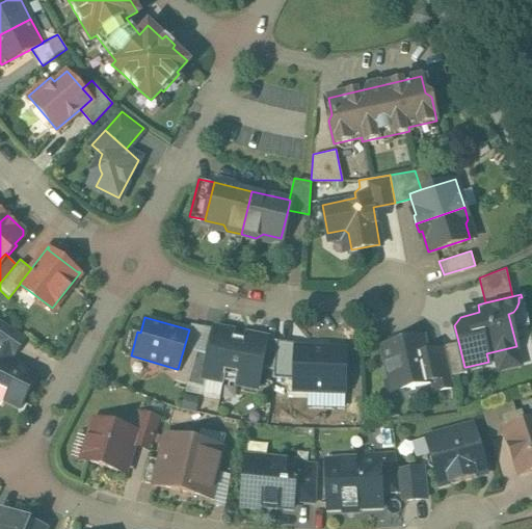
[(25,337),(0,319),(0,342),(11,351),(14,352),(25,337)]
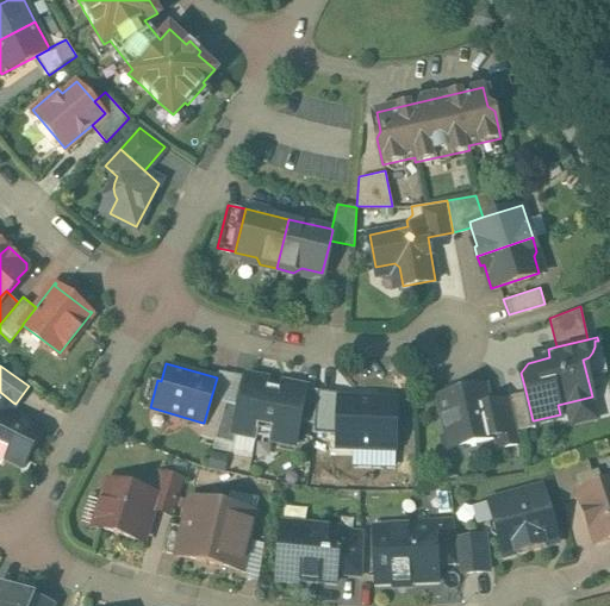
[(268,379),(247,375),(242,405),(240,404),(234,430),(236,431),(256,435),(257,428),(271,430),(269,437),(294,442),(299,420),(300,417),(298,417),(304,386),(288,383),(287,392),(266,388),(268,379)]
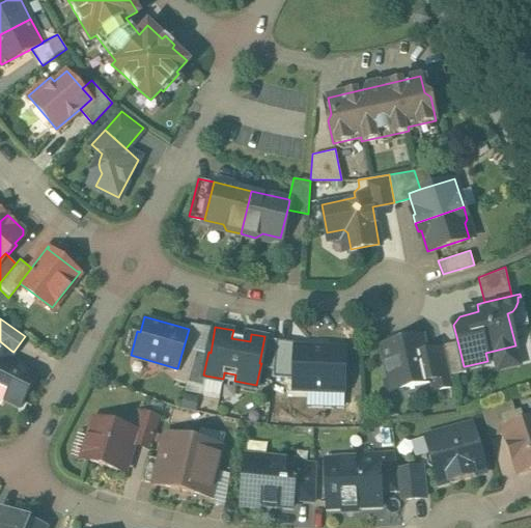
[(276,338),(264,336),(259,363),(261,363),(260,366),(273,368),(276,338)]
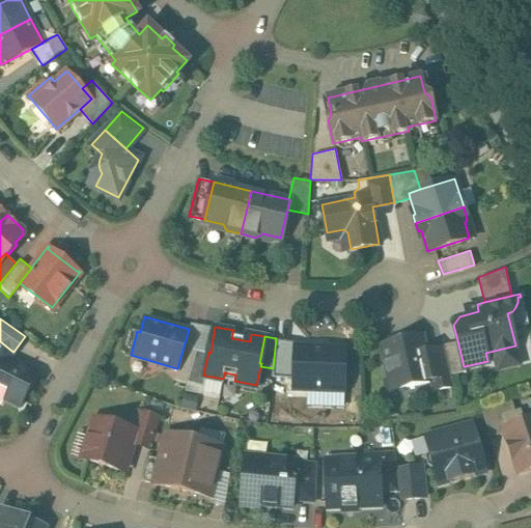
[(276,338),(273,368),(272,376),(292,377),(296,345),(295,341),(276,338)]
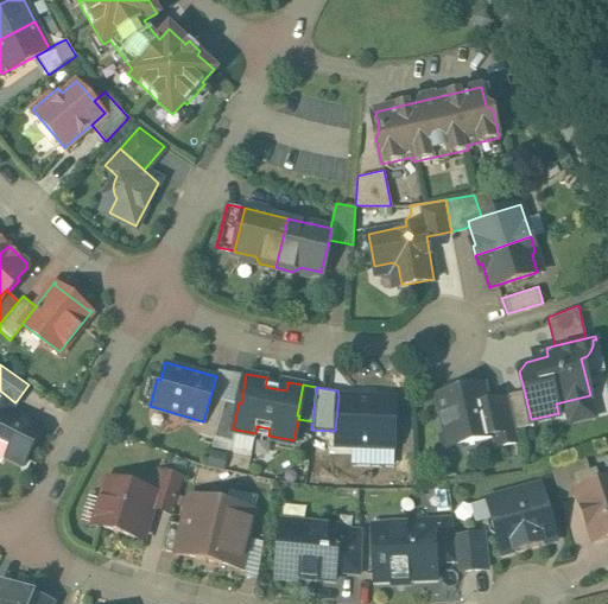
[(468,387),(436,394),(441,417),(445,415),(450,437),(466,433),(468,440),(493,434),(495,434),(487,402),(485,392),(470,395),(468,387)]
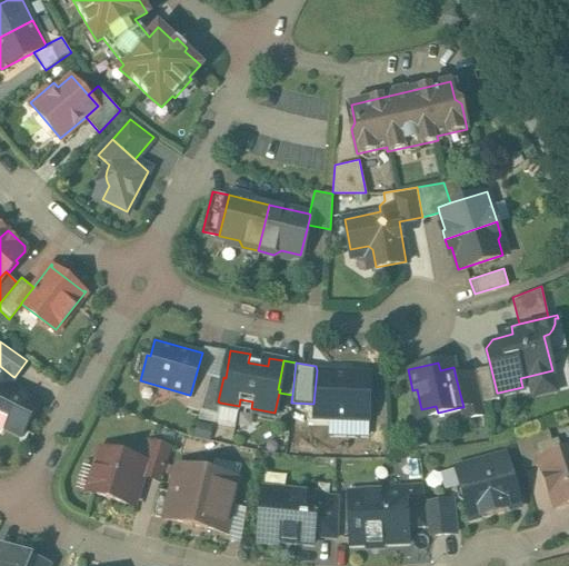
[(490,365),(475,369),(476,373),(482,400),(499,397),(498,393),(497,393),(490,365)]
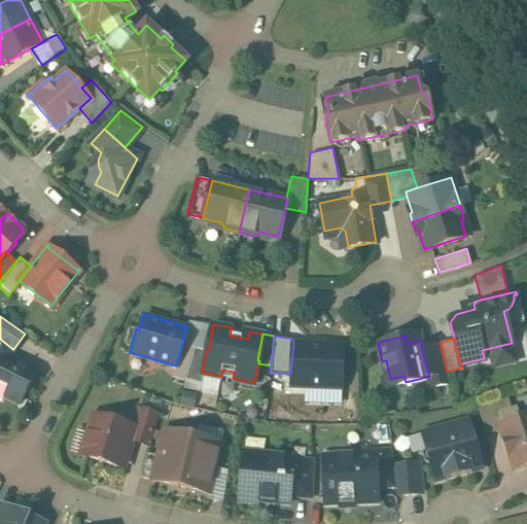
[(11,348),(0,339),(0,350),(8,355),(11,348)]
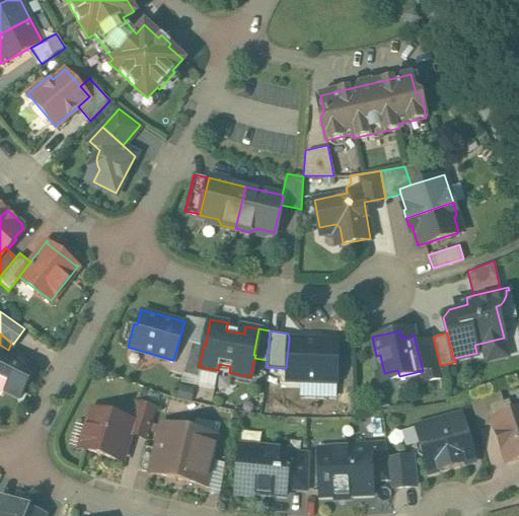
[(289,338),(286,368),(286,379),(337,381),(338,340),(289,338)]
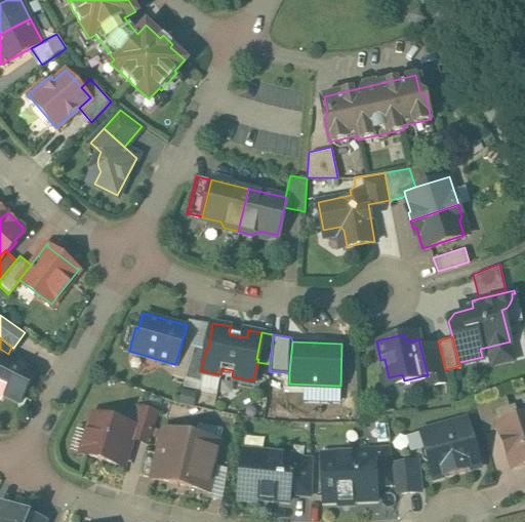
[(182,343),(175,364),(174,364),(171,374),(185,377),(194,346),(182,343)]
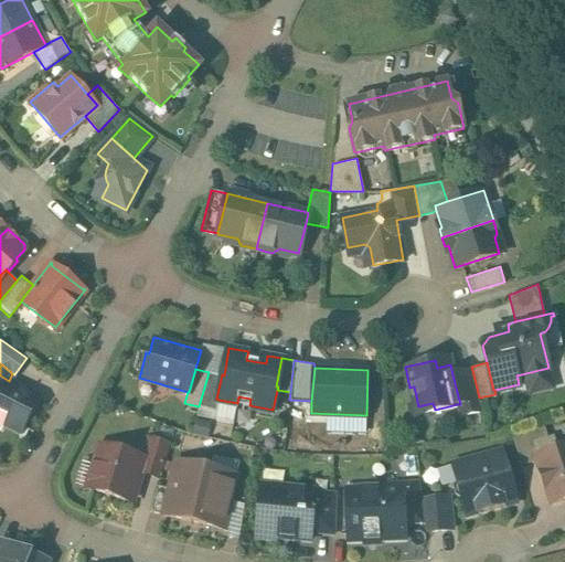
[(472,370),(452,374),(460,404),(458,404),(460,414),(481,409),(479,398),(472,370)]
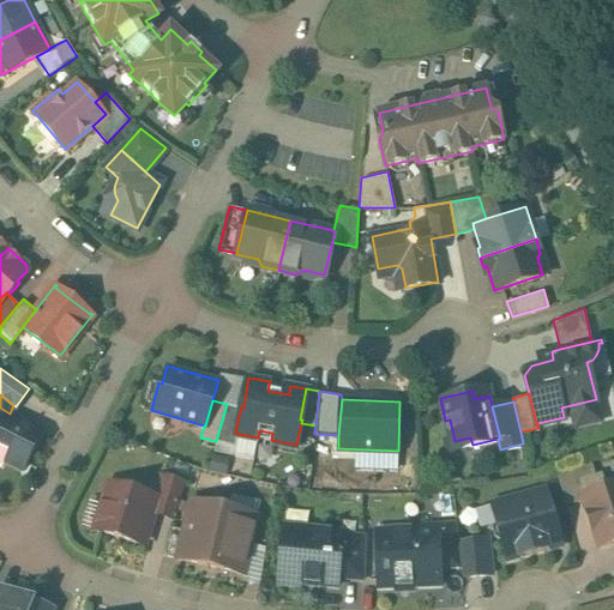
[(241,406),(227,403),(227,404),(216,441),(235,446),(238,434),(235,433),(241,406)]
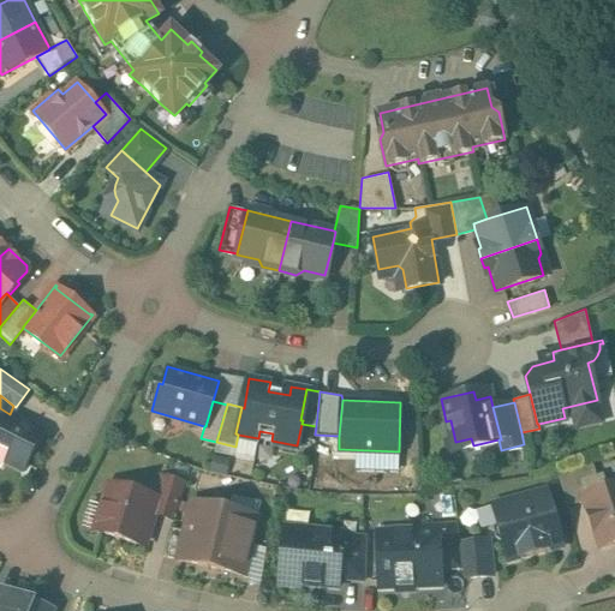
[(0,463),(1,465),(4,460),(22,468),(42,430),(10,414),(0,408),(0,463)]
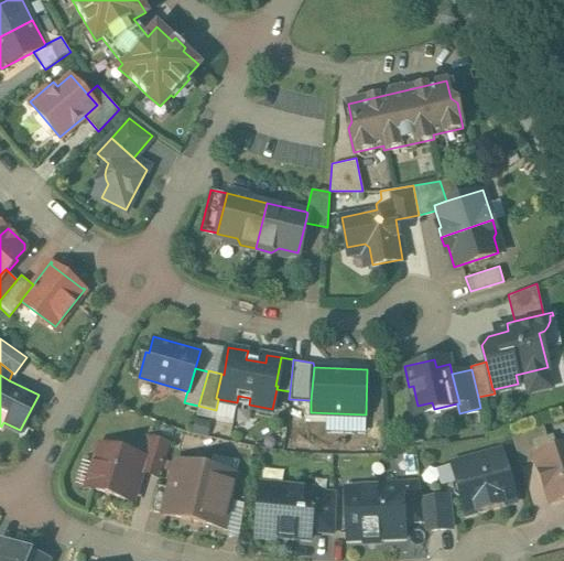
[(542,422),(510,432),(519,464),(538,459),(535,454),(557,446),(553,433),(546,435),(542,422)]
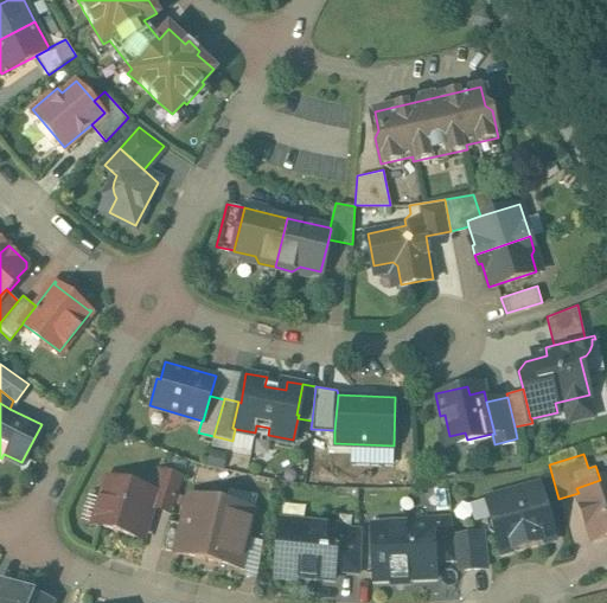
[(181,478),(161,470),(154,492),(155,492),(152,505),(172,511),(181,478)]
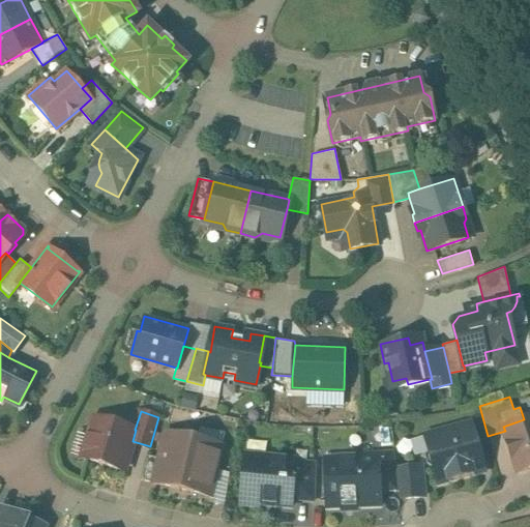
[(135,430),(94,417),(82,457),(124,469),(133,441),(136,430),(135,430)]
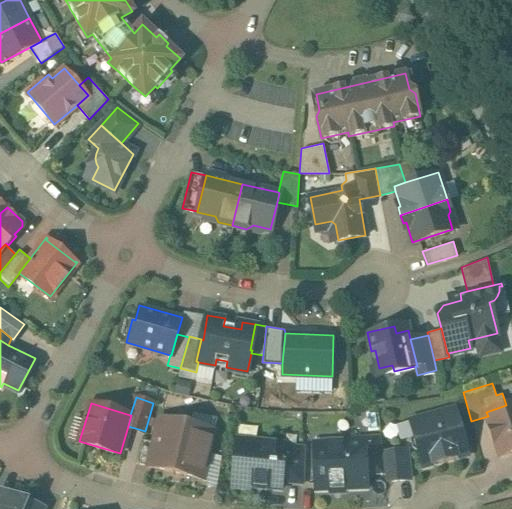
[(511,403),(506,405),(486,412),(488,416),(500,454),(511,450),(511,403)]
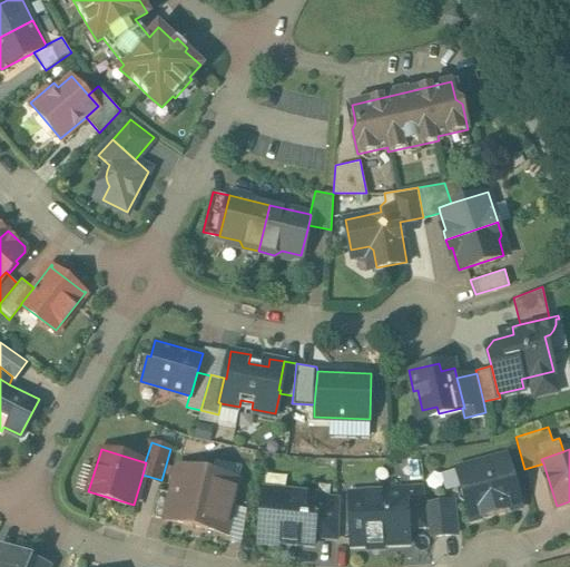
[(505,455),(457,468),(462,487),(459,487),(457,490),(459,499),(462,500),(465,500),(471,519),(520,506),(505,455)]
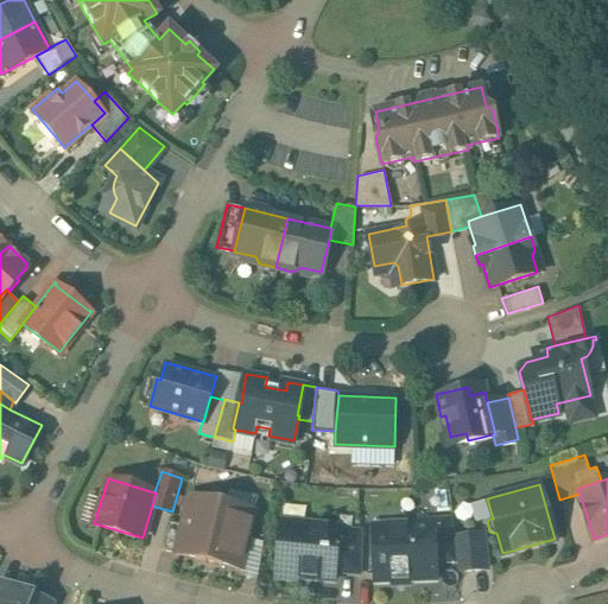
[(254,510),(189,495),(182,525),(176,553),(240,567),(254,510)]
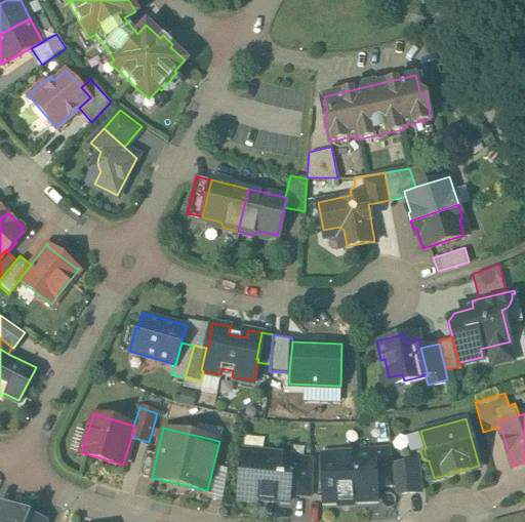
[(344,447),(324,447),(324,453),(323,453),(324,478),(322,478),(323,502),(376,499),(375,485),(373,449),(355,450),(355,452),(344,453),(344,447)]
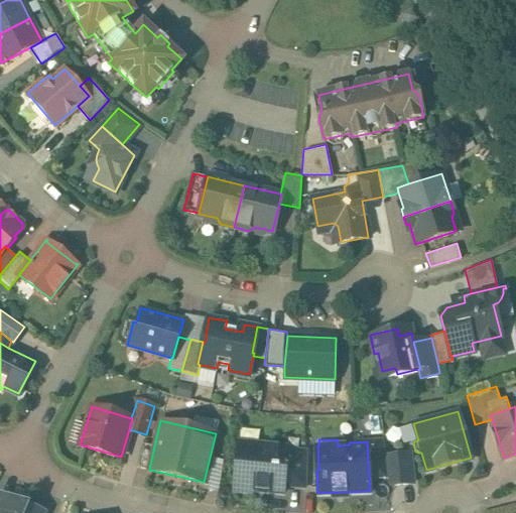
[(383,440),(367,440),(367,441),(369,477),(387,476),(385,456),(383,440)]
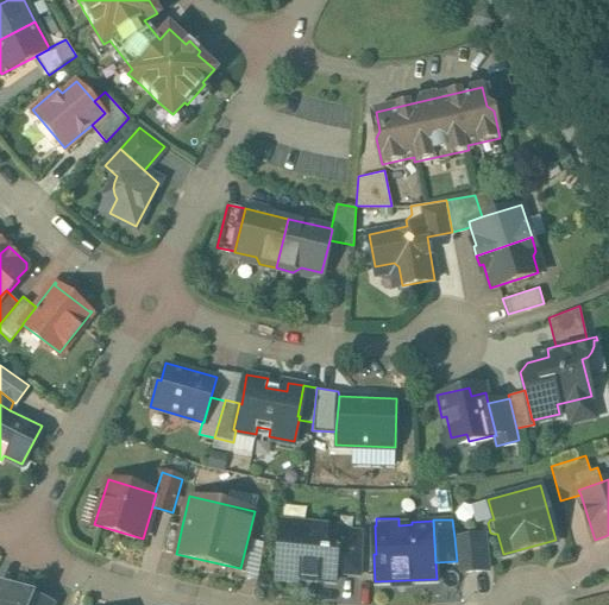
[(182,525),(169,522),(161,549),(176,554),(182,525)]
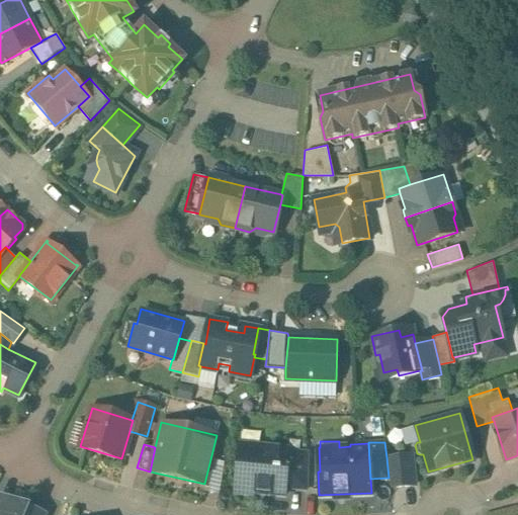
[(251,452),(239,451),(235,489),(239,490),(239,492),(241,494),(249,495),(251,493),(251,491),(284,494),(285,487),(287,471),(284,470),(286,450),(286,448),(258,446),(251,452)]
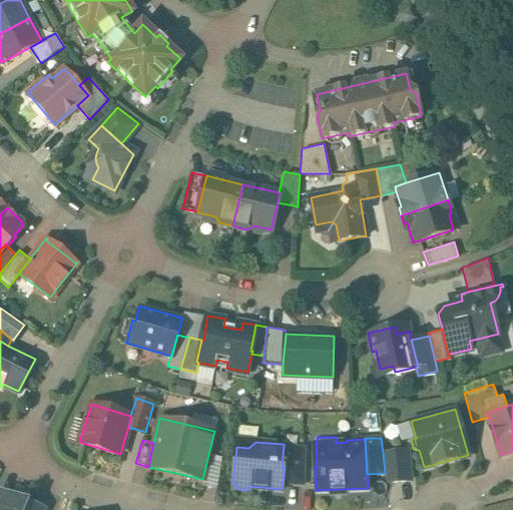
[(303,448),(284,446),(282,466),(285,467),(283,482),(302,482),(303,448)]
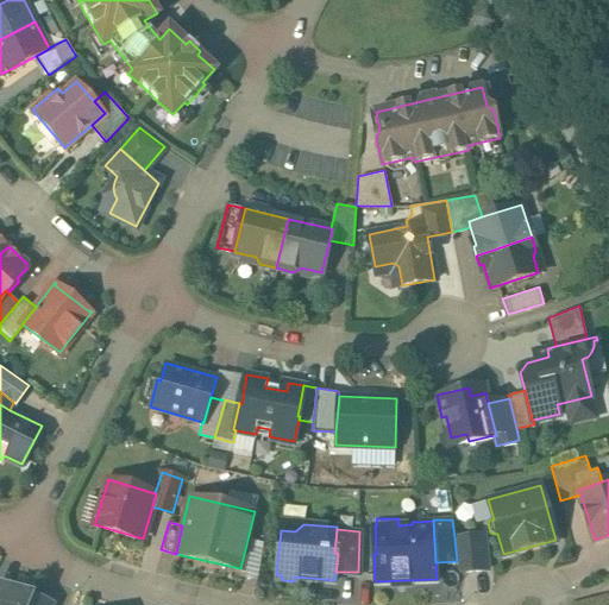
[(483,534),(454,537),(457,561),(458,572),(487,568),(483,534)]
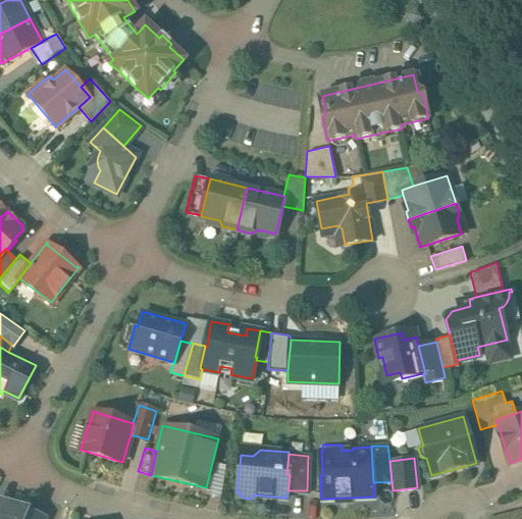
[(43,518),(44,518),(1,500),(0,501),(0,518),(43,518)]
